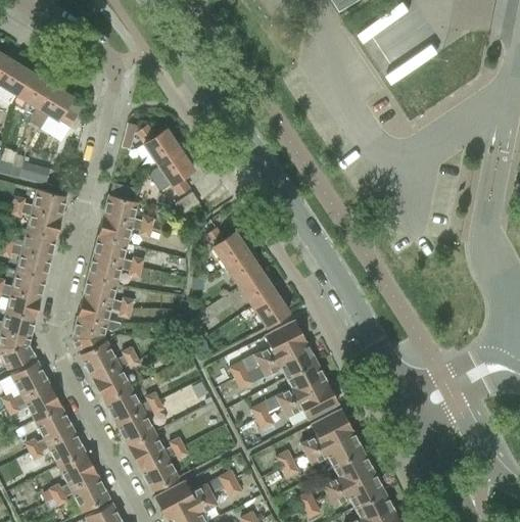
[(391,84),(439,51),(406,1),(358,34),(391,84)]
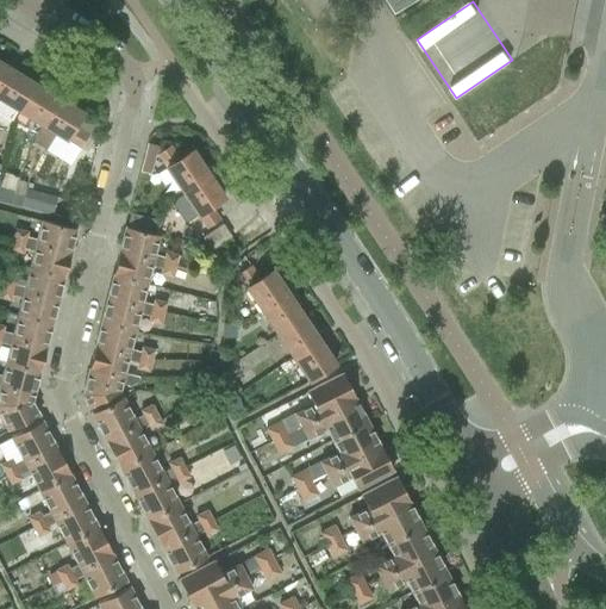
[(0,91),(13,69),(0,60),(0,91)]
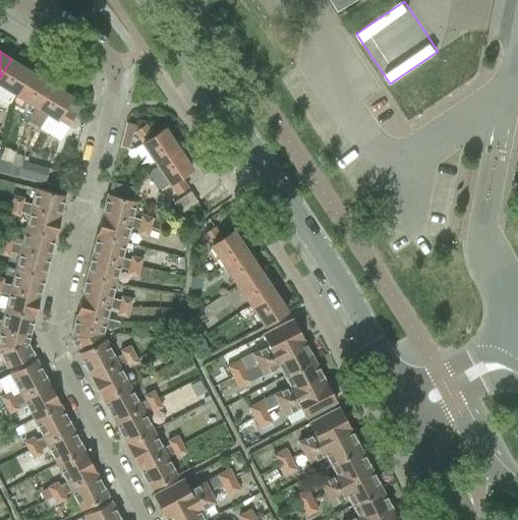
[(0,77),(0,95),(12,103),(17,95),(32,71),(11,59),(0,77)]
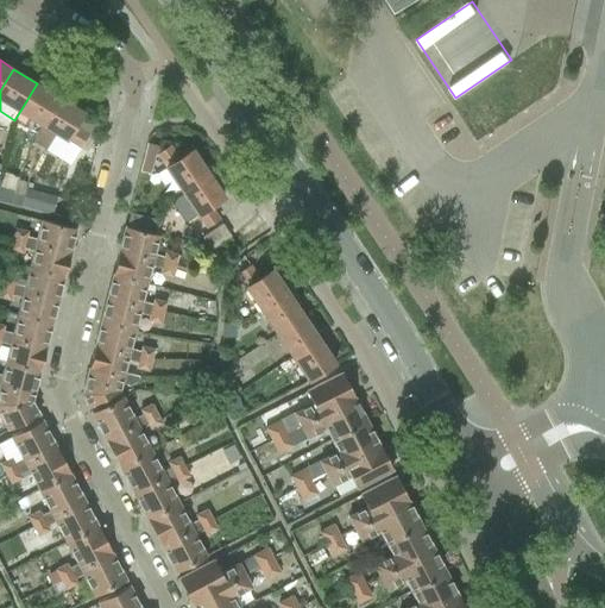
[(20,111),(45,125),(62,98),(37,83),(20,111)]
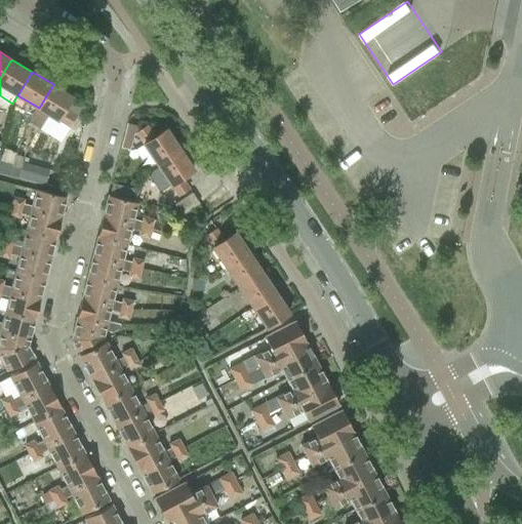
[(53,84),(39,108),(70,127),(77,115),(67,109),(74,97),(53,84)]
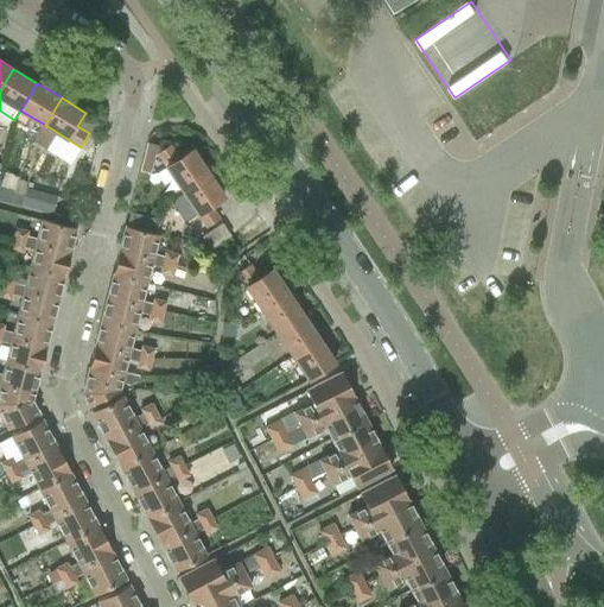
[(167,168),(183,190),(210,172),(194,150),(180,158),(172,146),(160,155),(169,166),(167,168)]
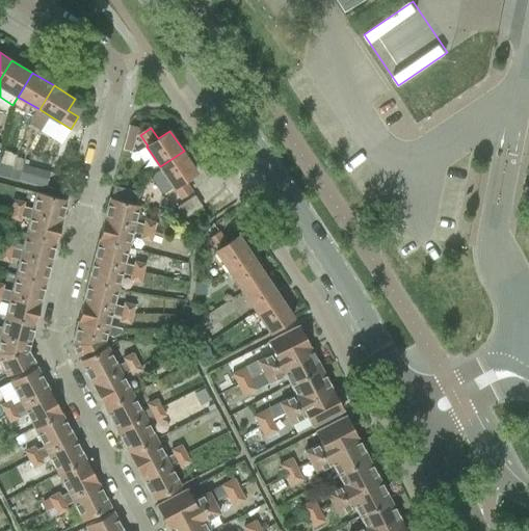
[(184,151),(160,166),(174,187),(175,187),(182,197),(192,190),(186,180),(197,171),(184,151)]
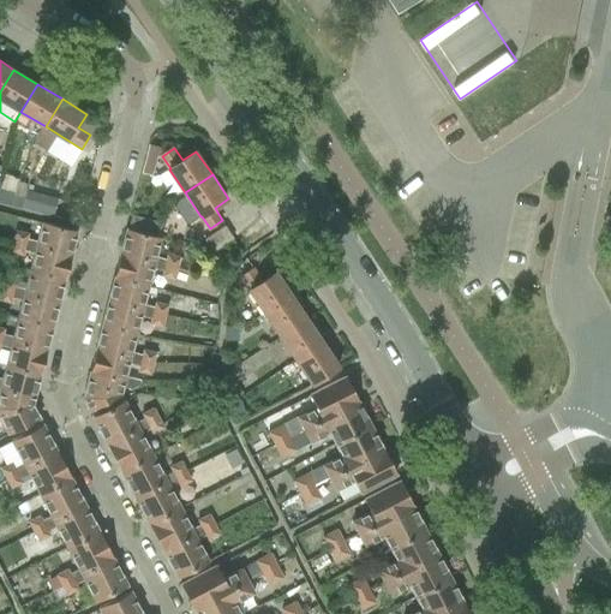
[(3,188),(0,198),(0,201),(11,204),(15,191),(3,188)]
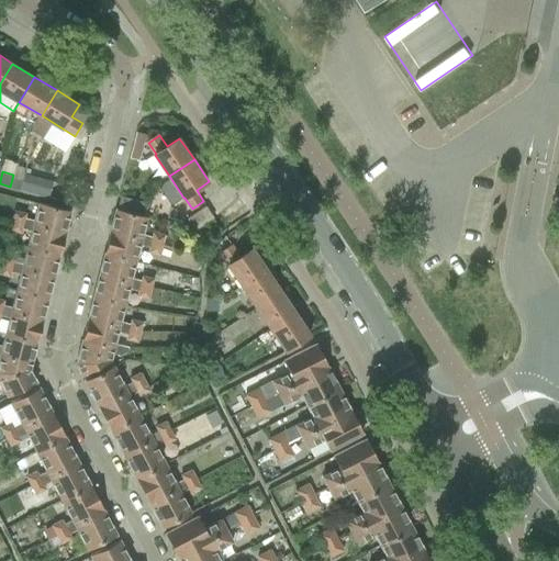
[(23,190),(52,197),(55,181),(26,175),(23,190)]
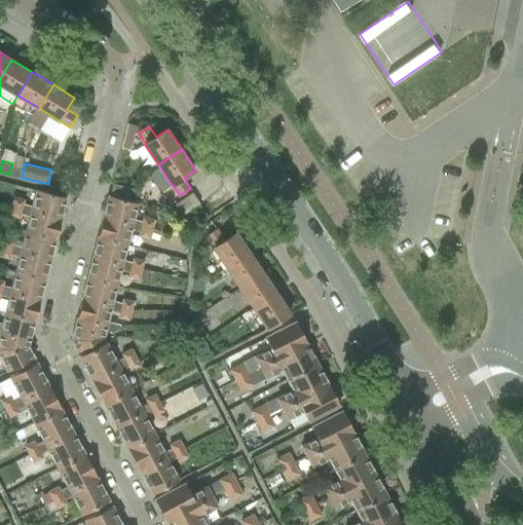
[(142,191),(134,189),(114,184),(111,196),(136,203),(142,191)]
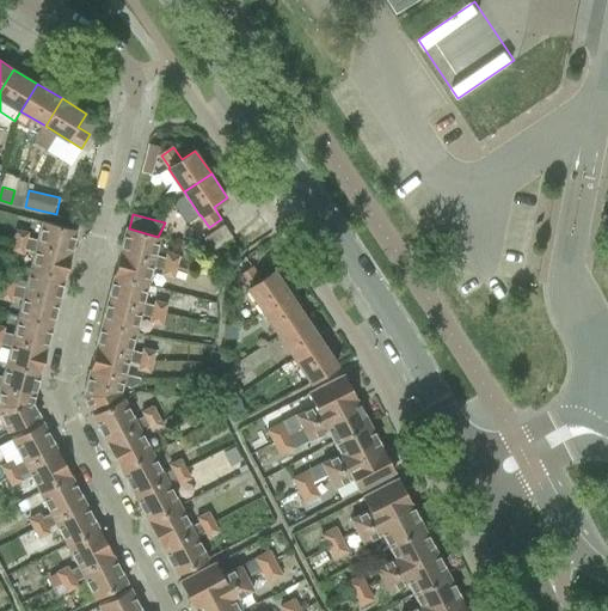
[(18,228),(14,239),(72,255),(78,230),(43,221),(38,239),(29,237),(30,232),(18,228)]
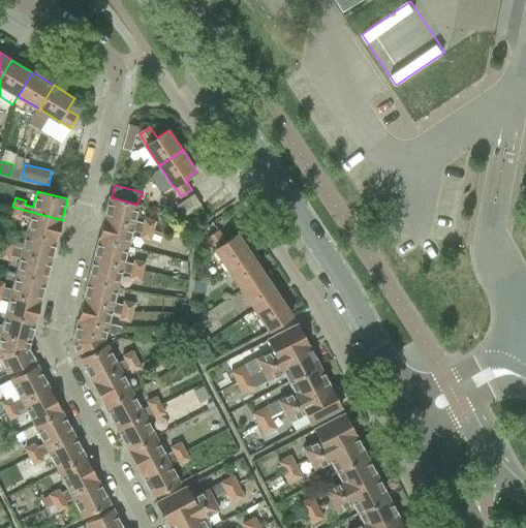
[(194,194),(177,206),(185,216),(203,205),(194,194)]
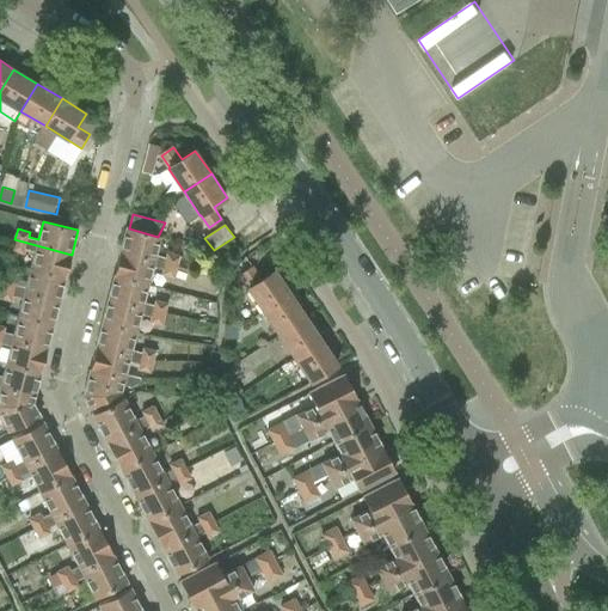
[(163,238),(158,237),(129,228),(128,228),(122,252),(179,268),(182,256),(169,254),(167,258),(158,256),(163,238)]
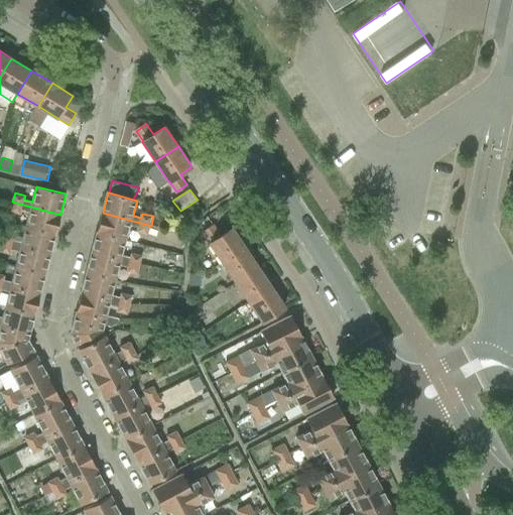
[(30,212),(26,227),(55,234),(60,215),(12,202),(10,211),(21,214),(22,210),(30,212)]
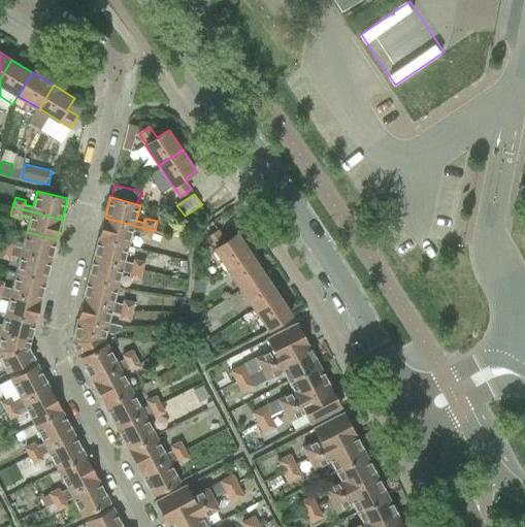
[(105,218),(100,238),(130,246),(134,230),(142,232),(141,237),(152,239),(155,231),(105,218)]
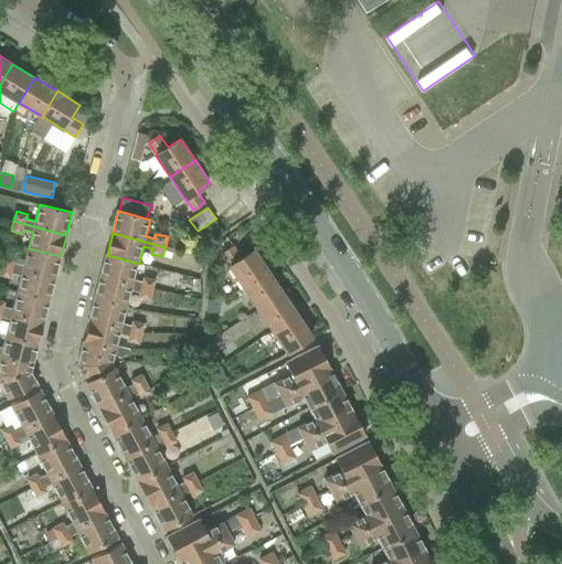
[(230,266),(244,288),(269,272),(255,249),(242,258),(235,247),(223,254),(231,266),(230,266)]
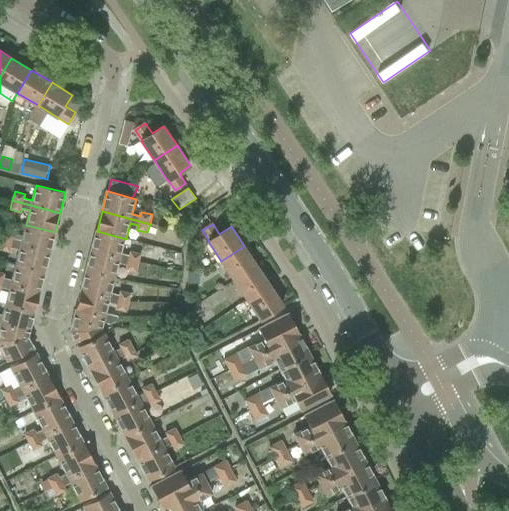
[(5,231),(2,240),(50,252),(55,232),(26,225),(22,240),(14,238),(15,234),(5,231)]
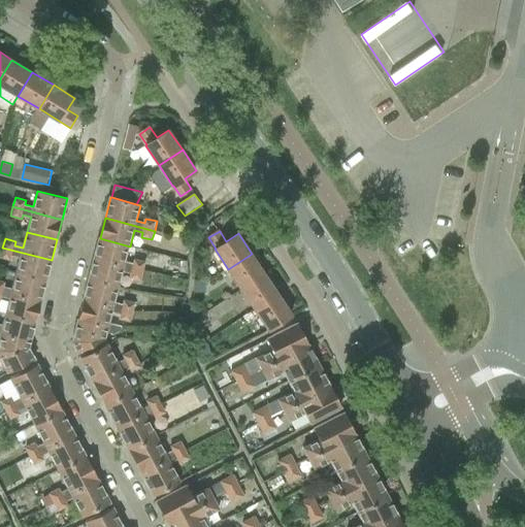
[(100,238),(95,259),(144,271),(146,261),(135,259),(134,263),(126,261),(130,246),(100,238)]
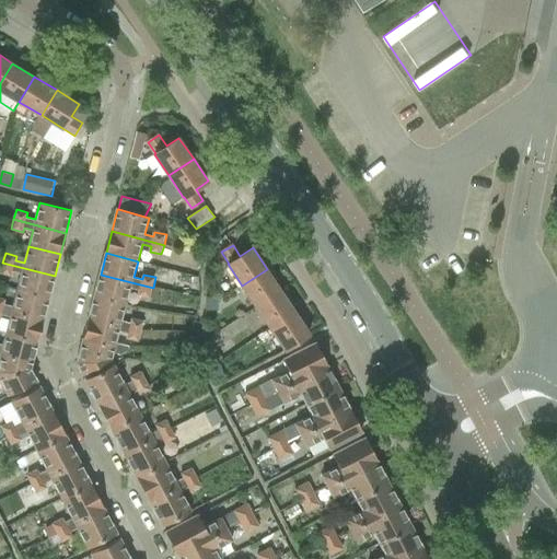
[(22,272),(18,289),(49,298),(55,276),(2,263),(0,272),(12,276),(13,270),(22,272)]
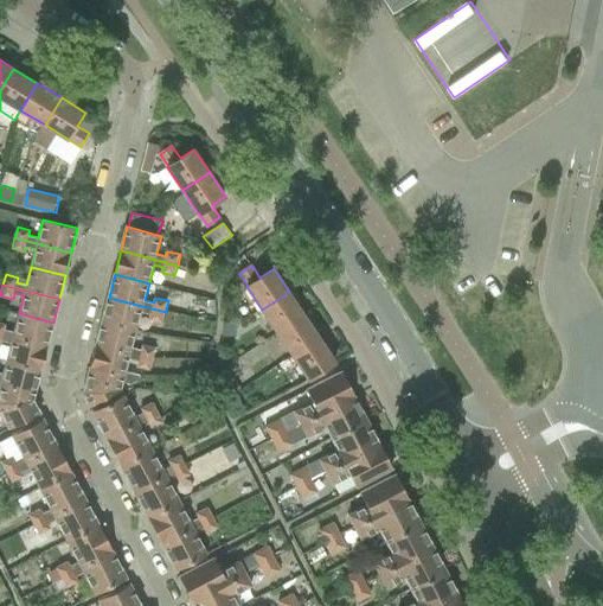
[(289,292),(262,310),(277,333),(305,316),(289,292)]
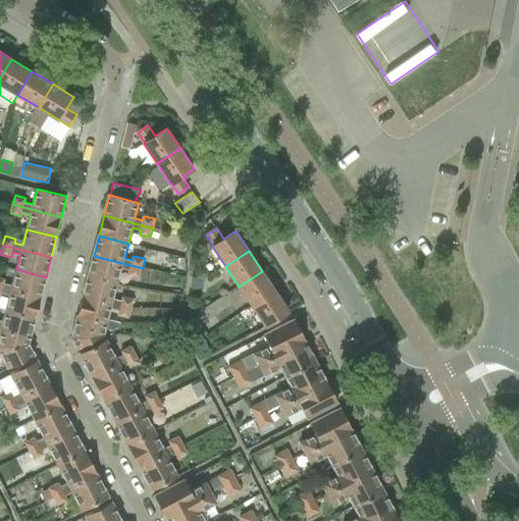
[(94,256),(89,276),(118,283),(122,267),(131,269),(128,274),(140,277),(143,268),(94,256)]
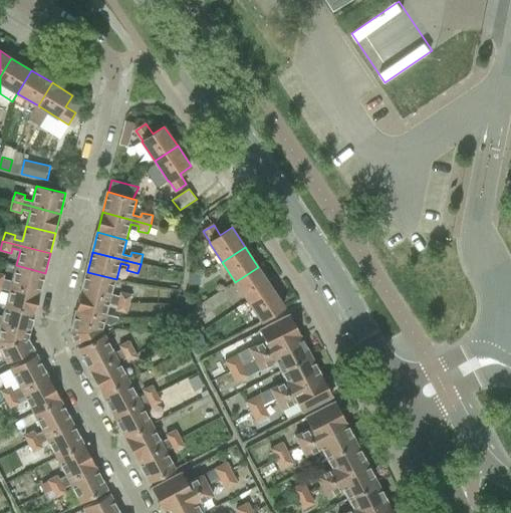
[(0,272),(0,282),(40,292),(45,273),(16,265),(12,280),(4,278),(5,274),(0,272)]
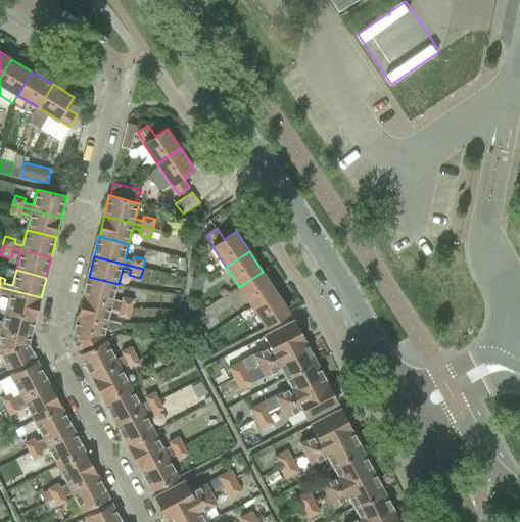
[(239,287),(252,306),(275,291),(263,272),(233,290),(234,291),(239,287)]
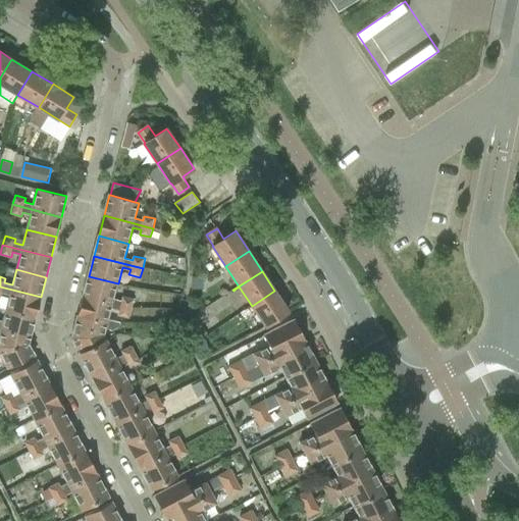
[(89,276),(83,297),(132,309),(135,299),(123,296),(122,301),(114,299),(118,283),(89,276)]
